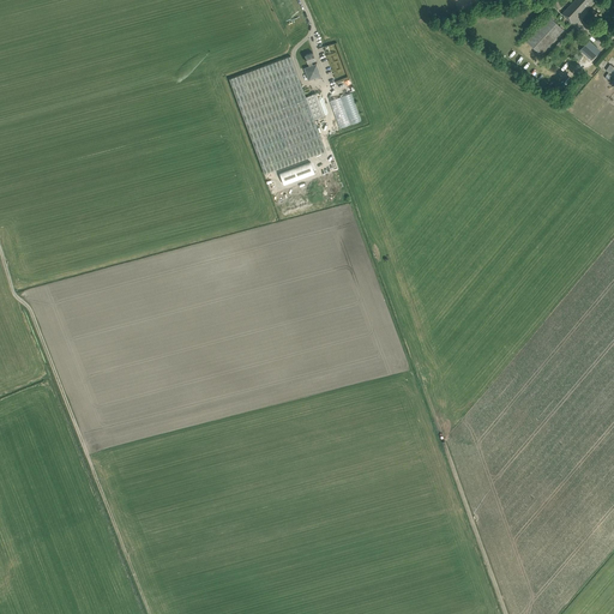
[(575,0),(563,13),(571,22),(576,16),(575,14),(578,11),(579,12),(590,1),(589,0),(575,0)]
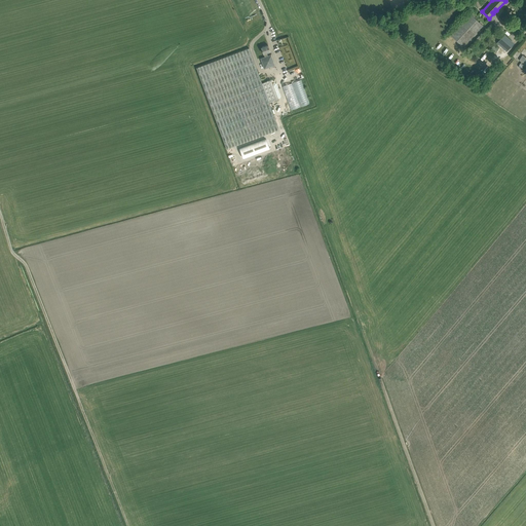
[(450,34),(463,46),(482,26),(468,13),(450,34)]
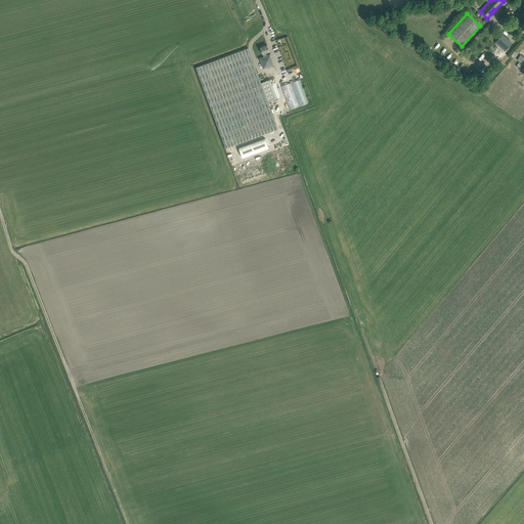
[(494,43),(504,51),(512,43),(501,34),(494,43)]
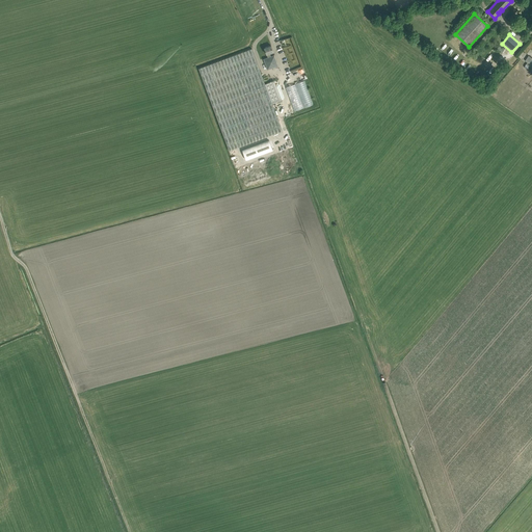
[(264,59),(267,70),(277,65),(274,56),(271,57),(270,53),(273,52),(271,46),(264,48),(267,54),(268,58),(264,59)]
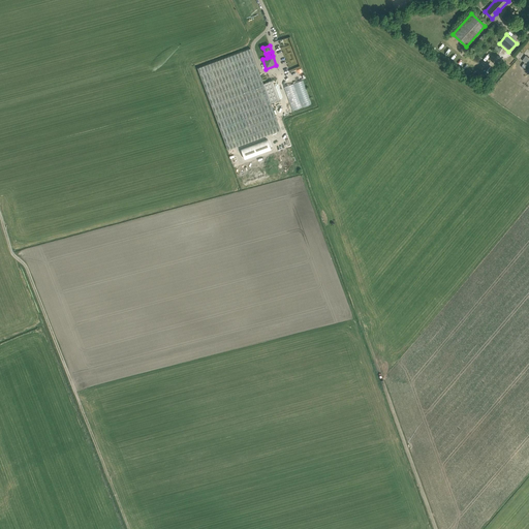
[(250,49),(197,68),(199,73),(228,150),(281,130),(271,103),(280,99),(274,83),(273,81),(263,84),(250,49)]
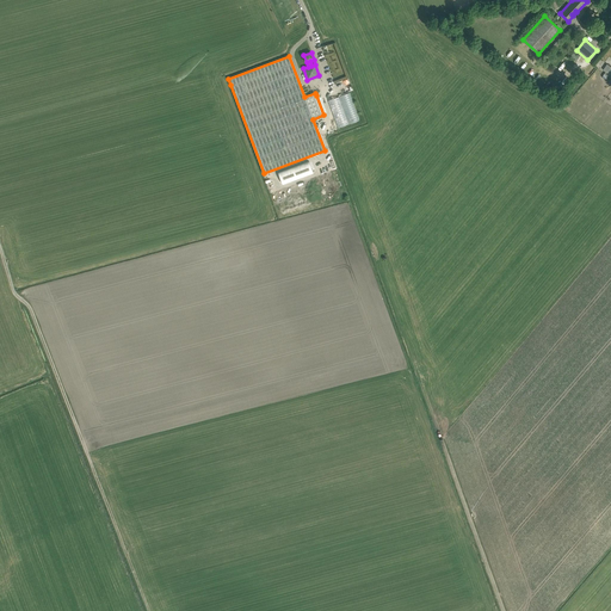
[(309,161),(278,173),(283,184),(313,172),(309,161)]
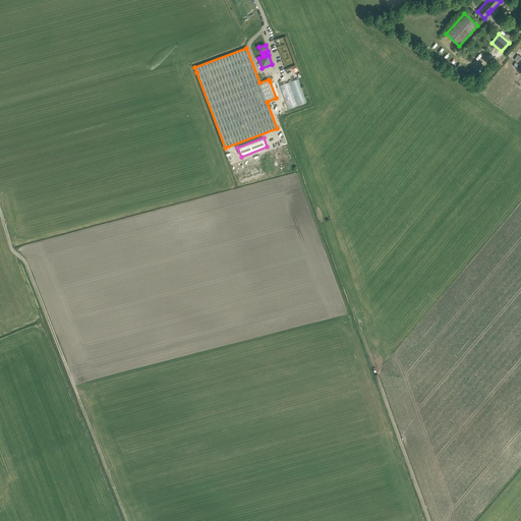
All buildings are outlined.
